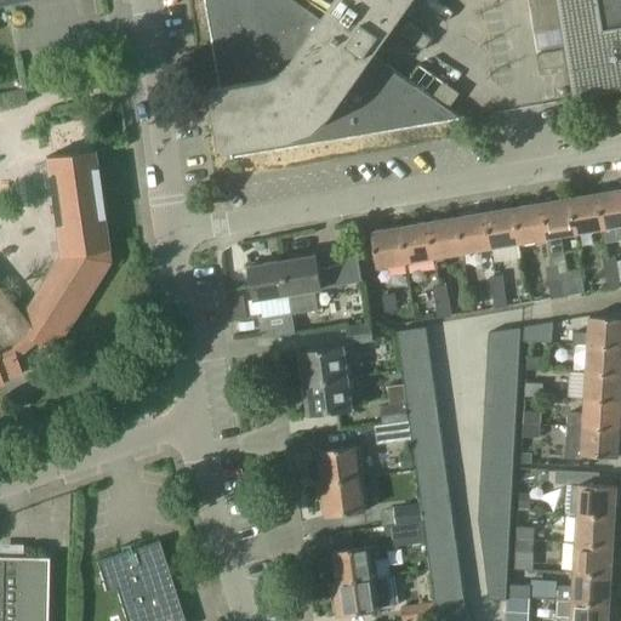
[(205,0),(220,84),(211,86),(222,149),(231,147),(233,157),(455,119),(457,114),(374,55),(411,0),(332,0),(320,17),(297,0),(205,0)]
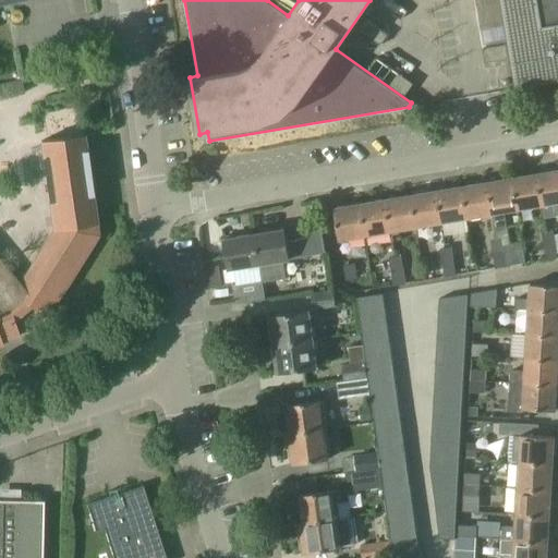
[(506,44),(509,59),(513,88),(557,81),(557,23),(541,26),(536,0),(498,0),(506,44)]
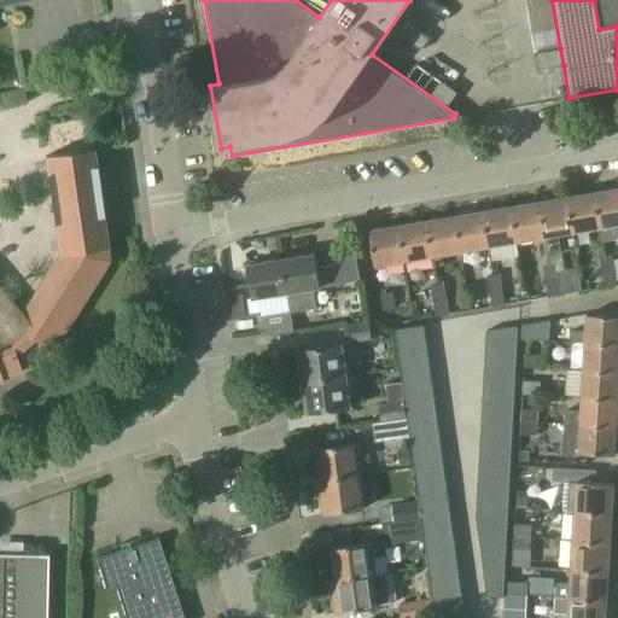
[(396,33),(420,50),(429,39),(404,22),(396,33)]
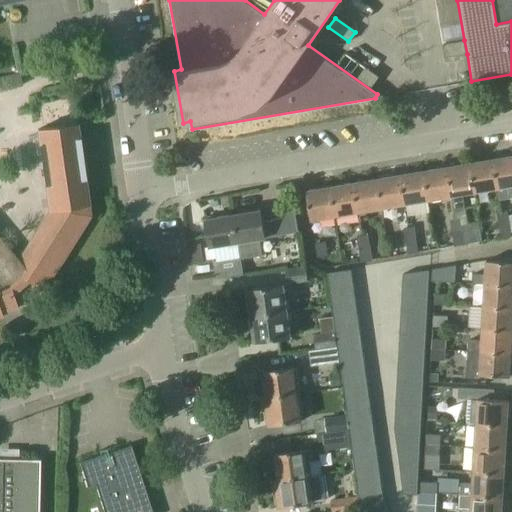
[(444,58),(461,55),(467,54),(464,40),(442,44),(444,58)]
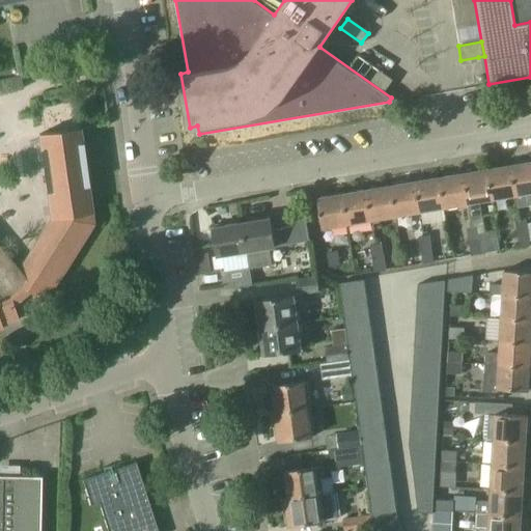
[(362,55),(354,65),(371,78),(379,67),(362,55)]
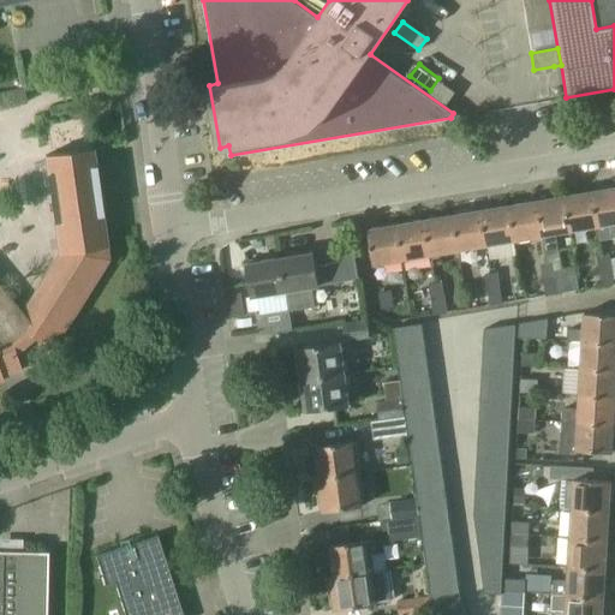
[(0,93),(0,107),(27,102),(23,88),(0,93)]
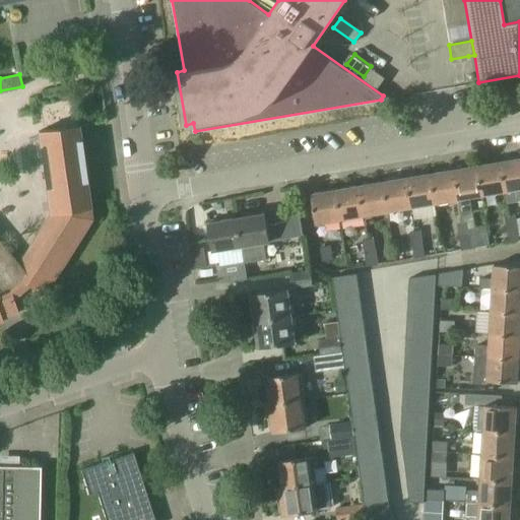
[(0,319),(2,319),(1,316),(17,311),(11,294),(24,281),(40,293),(50,277),(52,278),(90,217),(75,124),(38,130),(51,212),(18,262),(0,239),(0,319)]
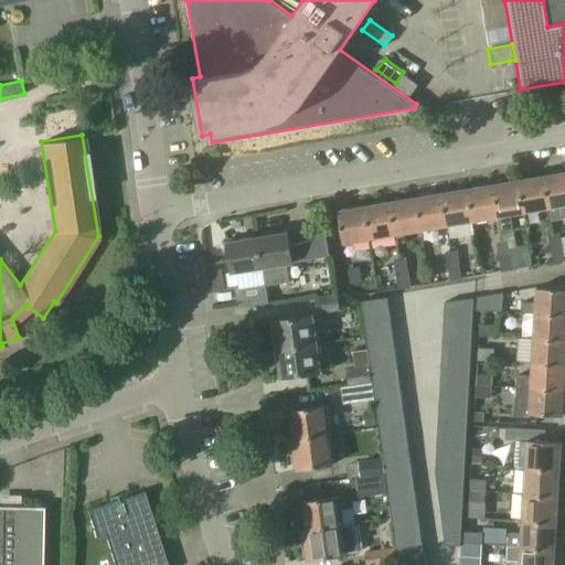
[(564,172),(545,176),(551,206),(553,222),(563,220),(561,205),(564,203),(564,172)]
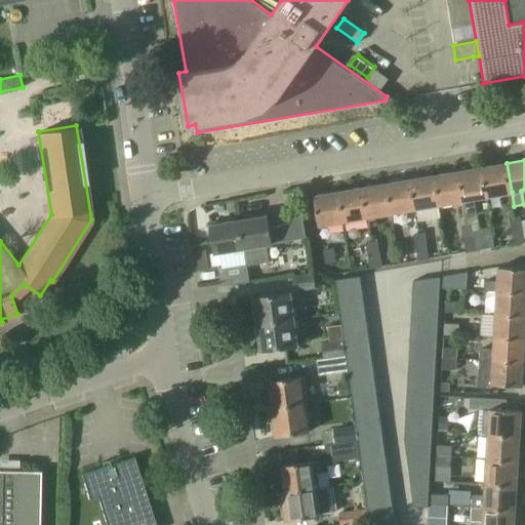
[(512,192),(507,163),(483,167),(487,196),(512,192)]
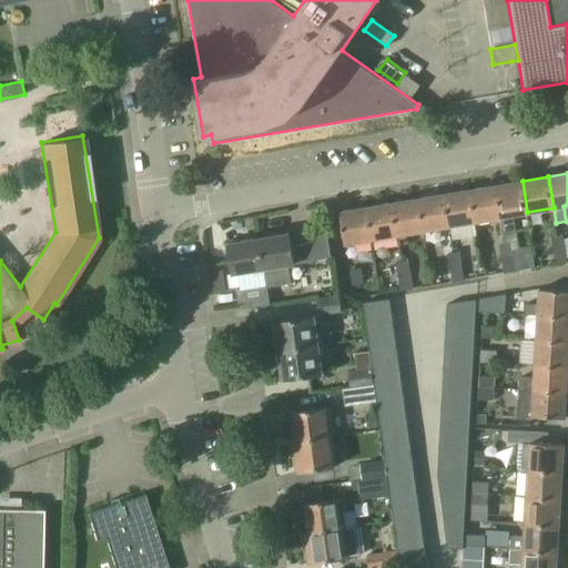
[(516,231),(513,214),(527,212),(523,181),(496,185),(500,217),(504,233),(516,231)]
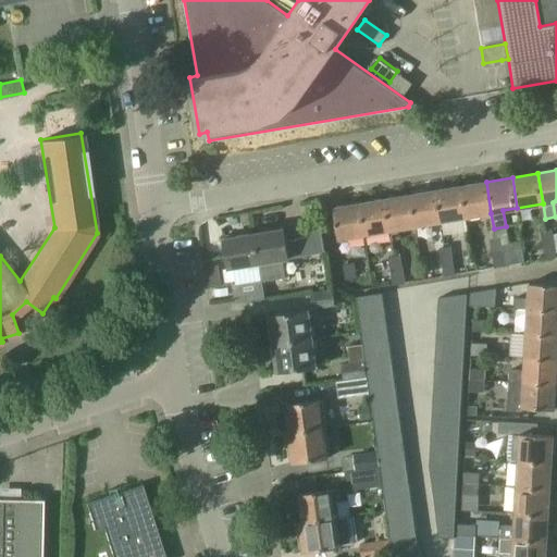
[(461,186),(467,218),(491,213),(486,182),(461,186)]
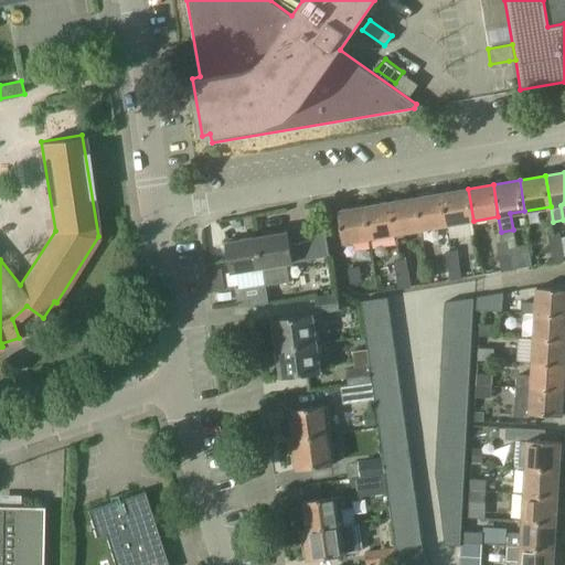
[(468,189),(441,193),(447,225),(473,221),(468,189)]
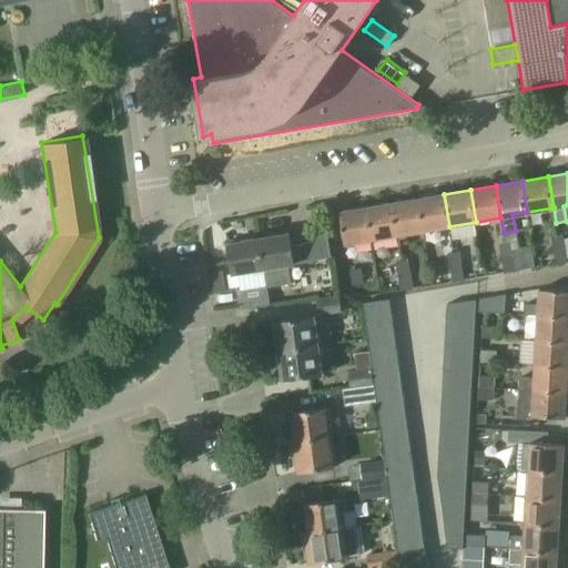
[(444,194),(418,199),(424,231),(449,226),(444,194)]
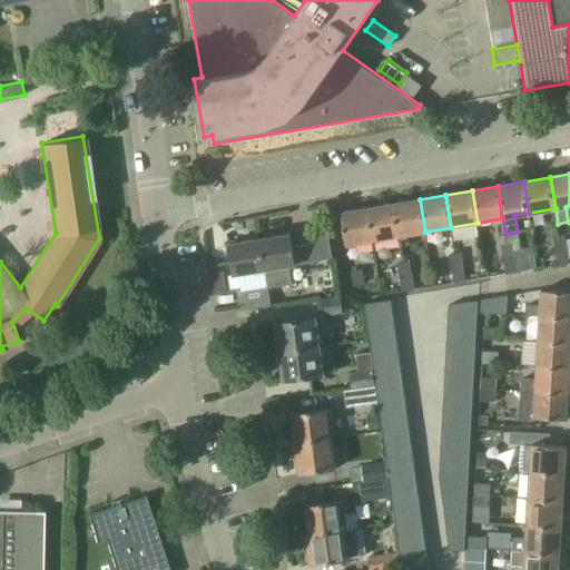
[(420,199),(394,203),(400,236),(425,232),(420,199)]
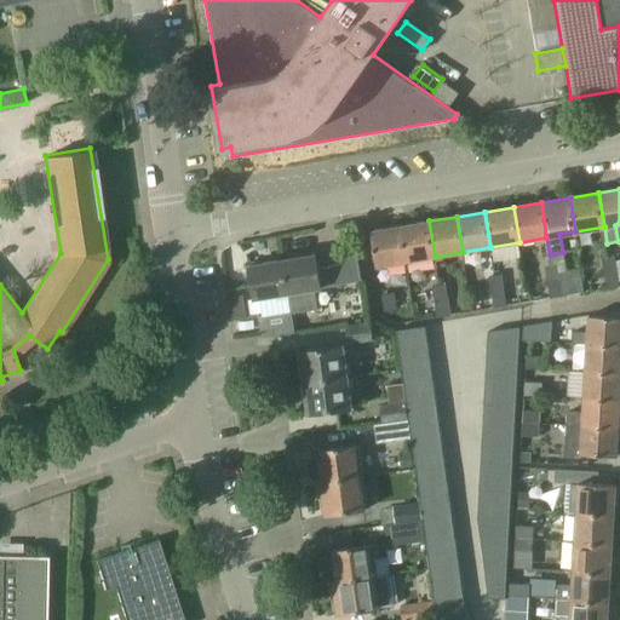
[(429,220),(401,225),(406,262),(435,257),(429,220)]
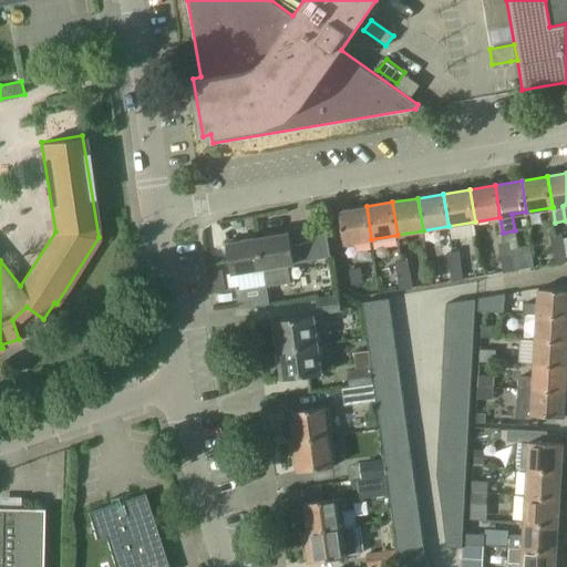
[(340,210),(346,244),(371,239),(367,206),(340,210)]
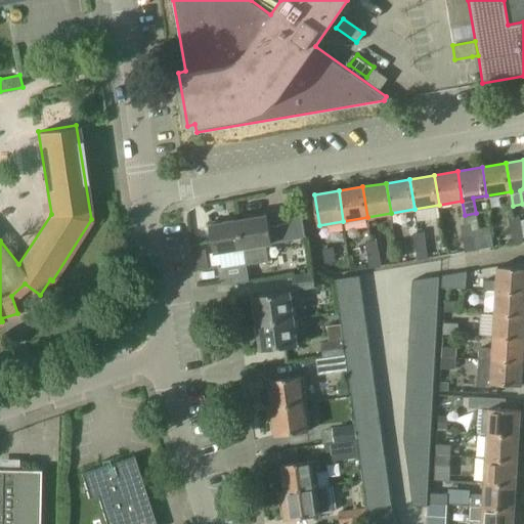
[(289,239),(304,236),(300,212),(285,215),(286,223),(289,239)]
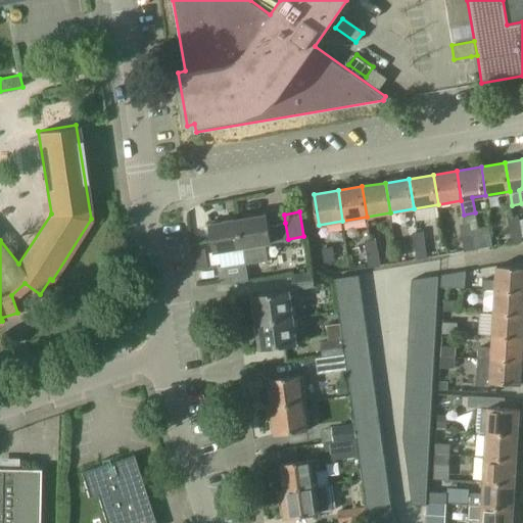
[(265,214),(237,219),(245,262),(245,265),(246,265),(268,260),(265,243),(270,242),(288,239),(285,223),(267,226),(265,214)]
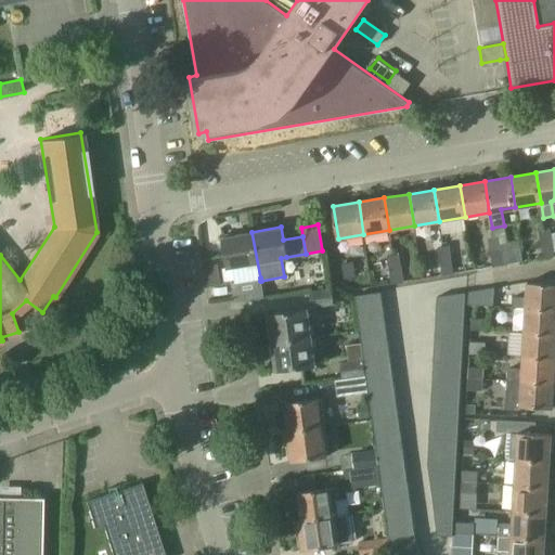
[(550,228),(540,230),(542,244),(553,242),(550,228)]
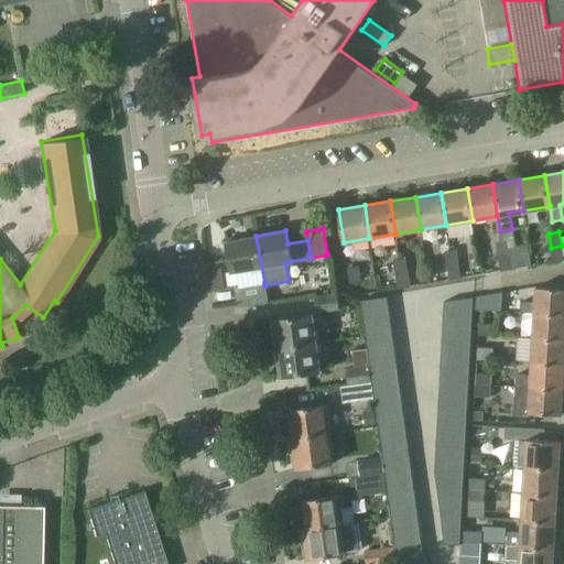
[(264,282),(256,236),(226,240),(231,271),(236,271),(238,286),(264,282)]
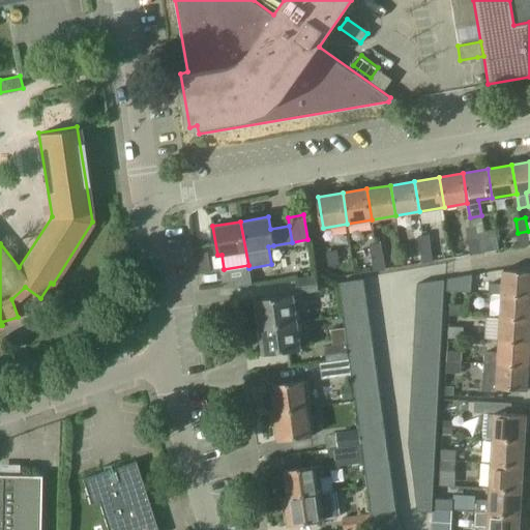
[(471,227),(466,228),(469,241),(479,240),(478,233),(477,228),(477,226),(471,227)]
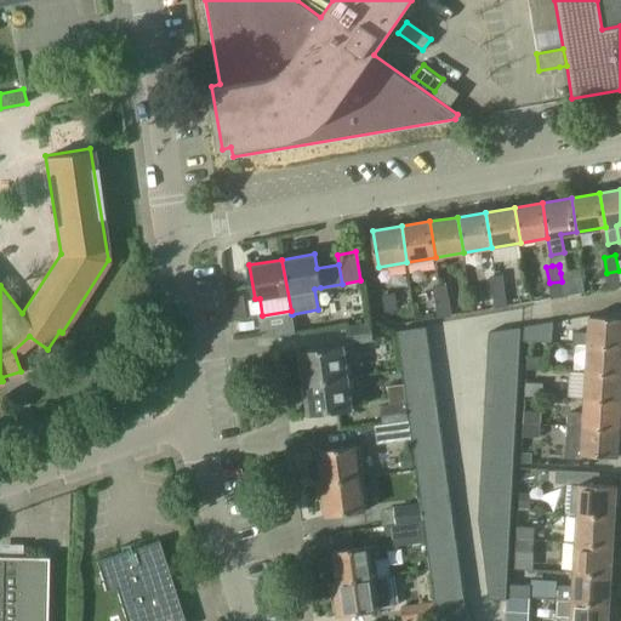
[(608,288),(620,285),(619,271),(607,273),(608,288)]
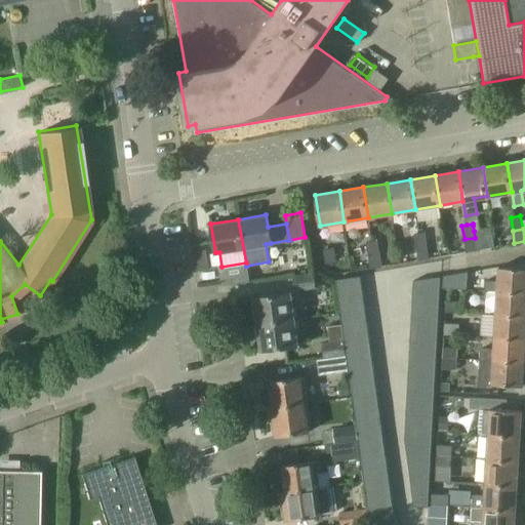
[(413,234),(416,247),(428,245),(425,232),(413,234)]
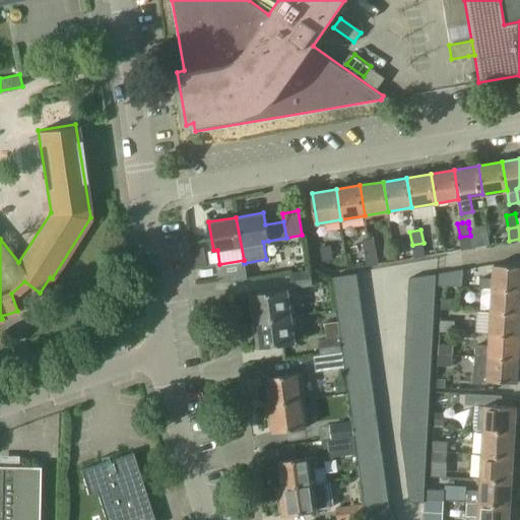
[(460,237),(462,251),(473,249),(473,248),(472,248),(470,236),(460,237)]
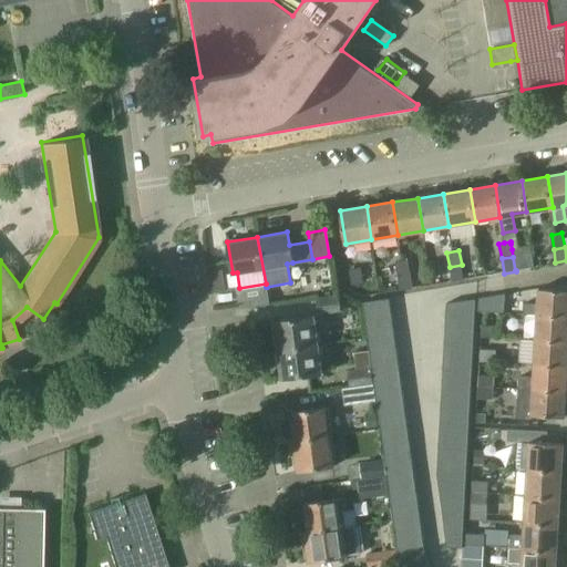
[(394,261),(398,276),(410,274),(408,259),(394,261)]
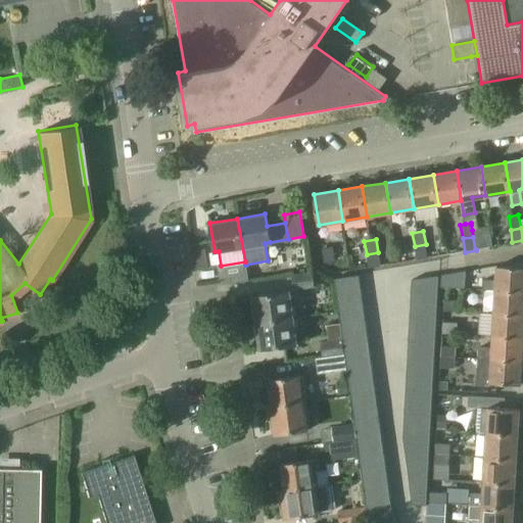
[(428,257),(426,244),(415,246),(417,259),(428,257)]
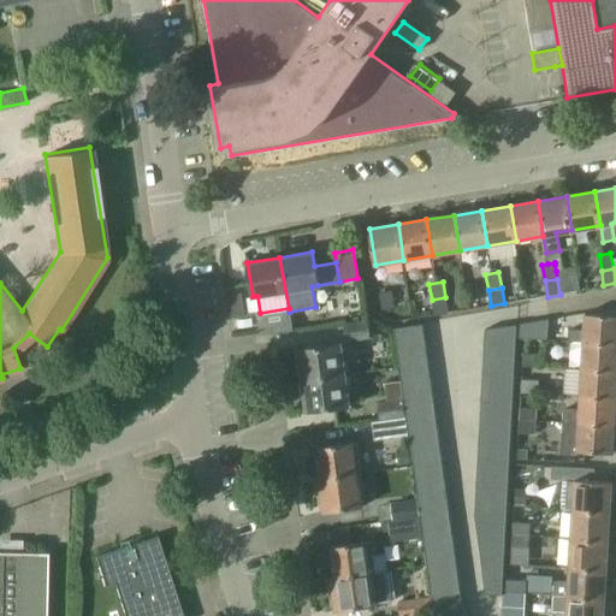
[(395,308),(391,291),(379,294),(383,311),(395,308)]
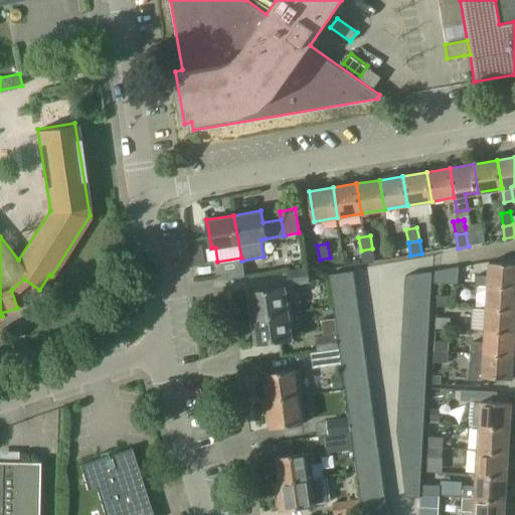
[(375,262),(372,248),(361,250),(364,264),(375,262)]
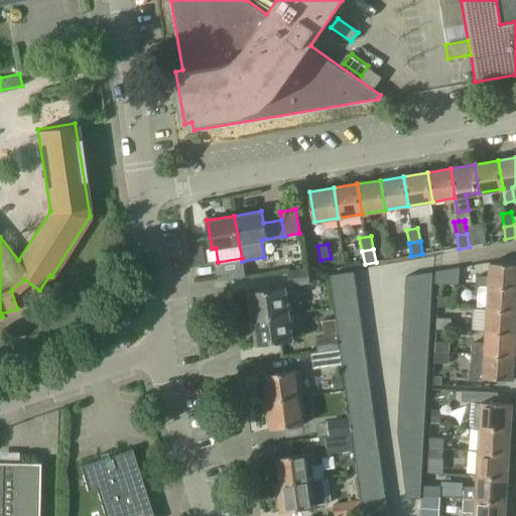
[(221,275),(227,274),(228,280),(245,277),(242,261),(242,258),(218,262),(215,263),(216,271),(217,275),(221,275)]
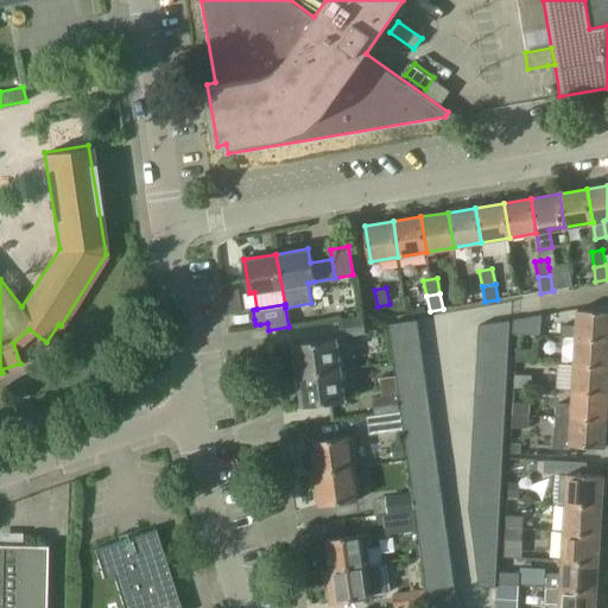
[(607,311),(577,310),(576,327),(563,325),(562,337),(576,339),(576,336),(607,337),(607,311)]
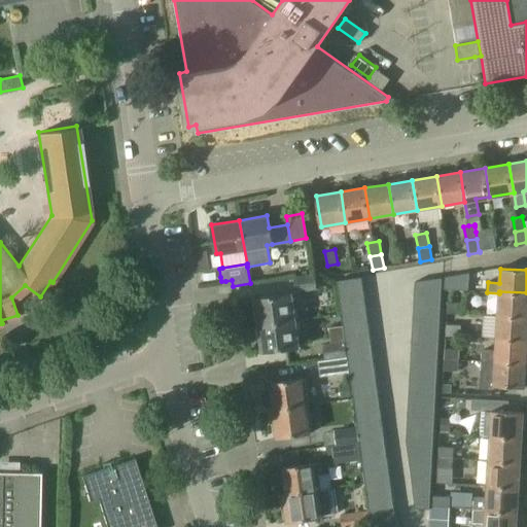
[(293,276),(295,293),(316,290),(314,274),(293,276)]
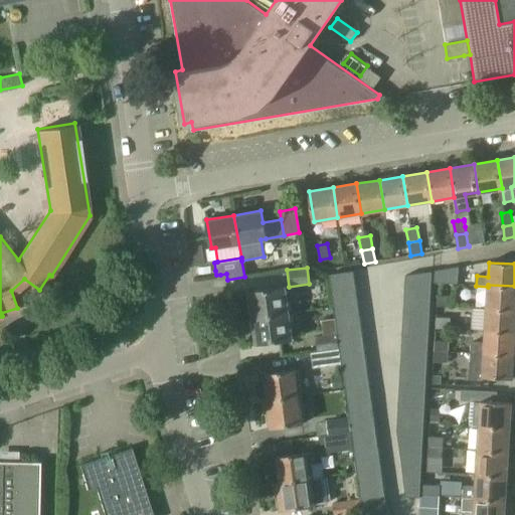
[(448,270),(447,284),(458,285),(460,268),(448,270)]
